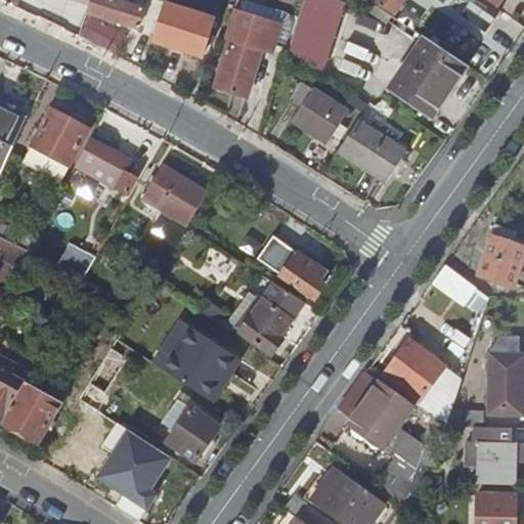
[(126,0),(89,0),(86,13),(135,28),(134,32),(142,34),(146,19),(142,17),(146,8),(125,2),(126,0)]
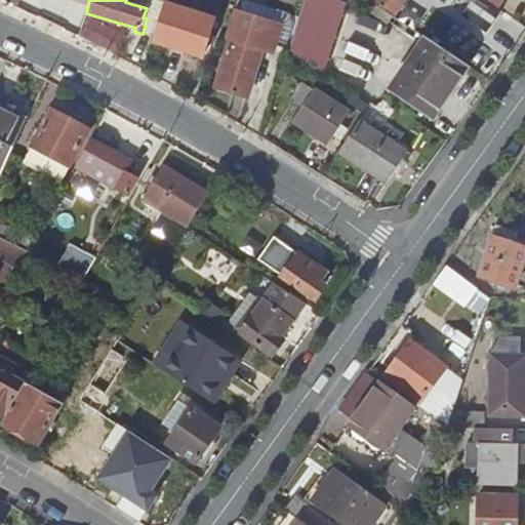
[(347,3),(339,0),(305,0),(289,51),(321,72),(332,42),(341,44),(347,26),(339,23),(347,3)]
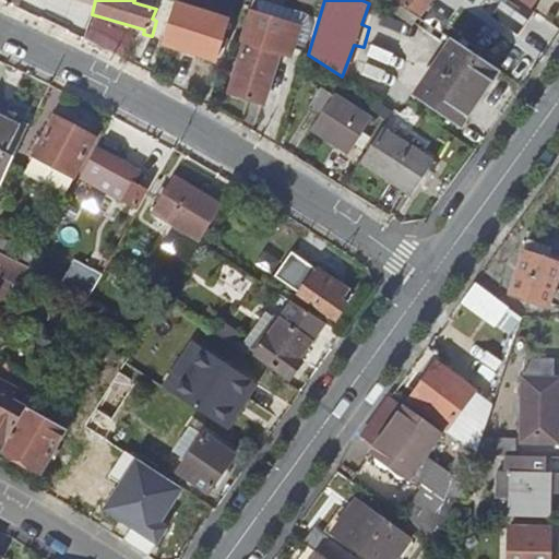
[(396,0),(395,3),(419,19),(432,0),(396,0)]
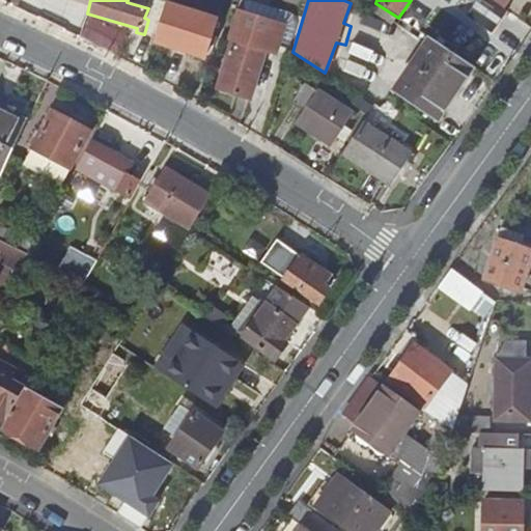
[(513,16),(512,15),(506,10),(492,0),(488,0),(481,12),(504,29),(513,16)]
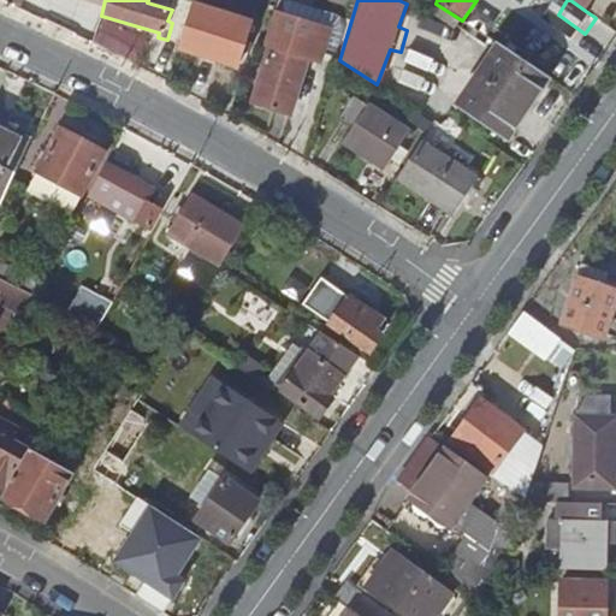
[(570,0),(587,12),(596,0),(570,0)]
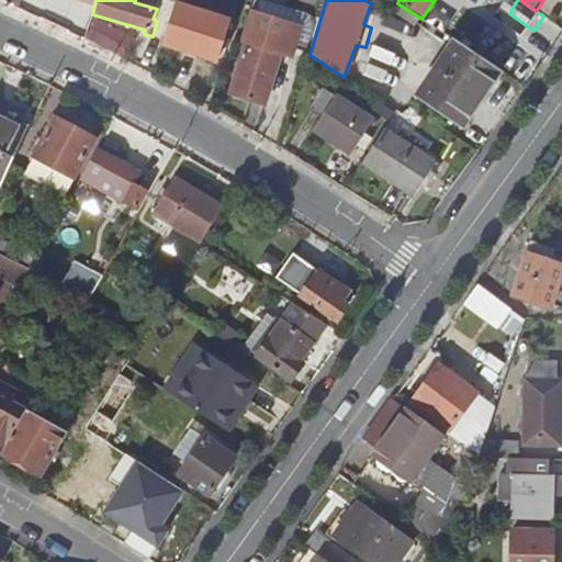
[(176,2),(163,45),(217,62),(231,20),(176,2)]
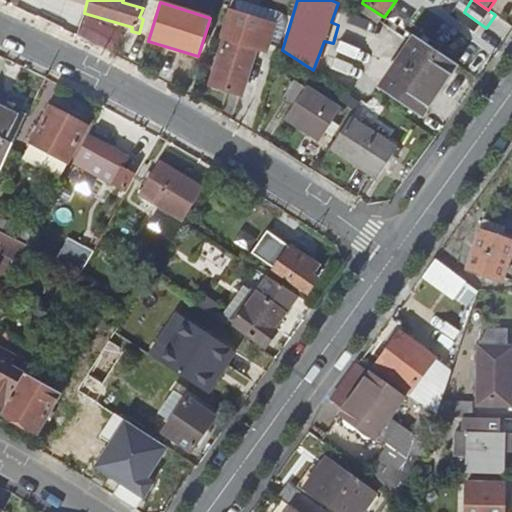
[(313,70),(331,81),(358,12),(338,3),(331,22),(338,25),(333,43),(324,41),(313,70)]
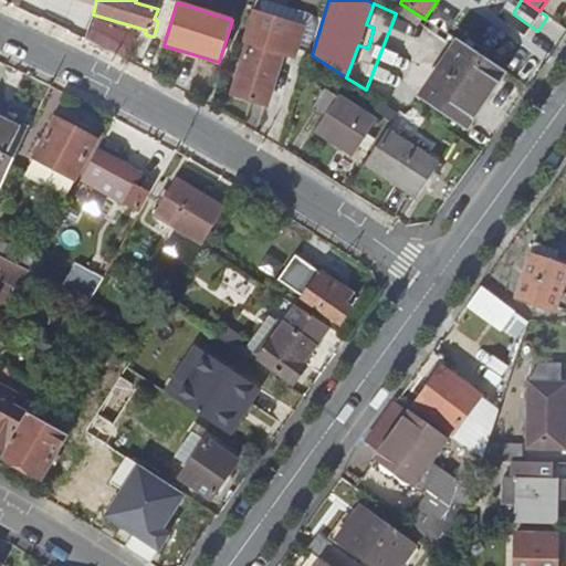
[(258,16),(233,96),(270,107),(285,55),(294,59),(303,30),(258,16)]
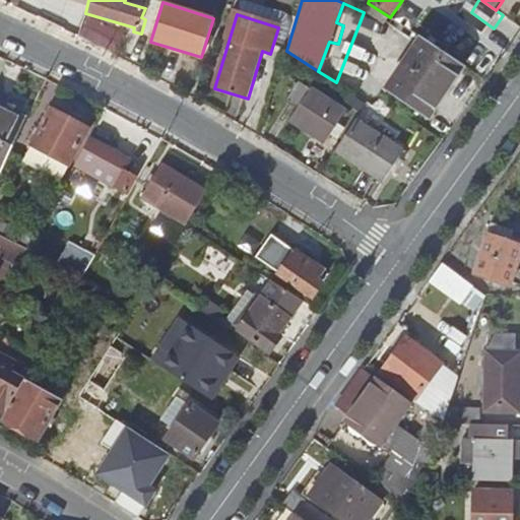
[(462,65),(425,40),(389,93),(427,118),(462,65)]
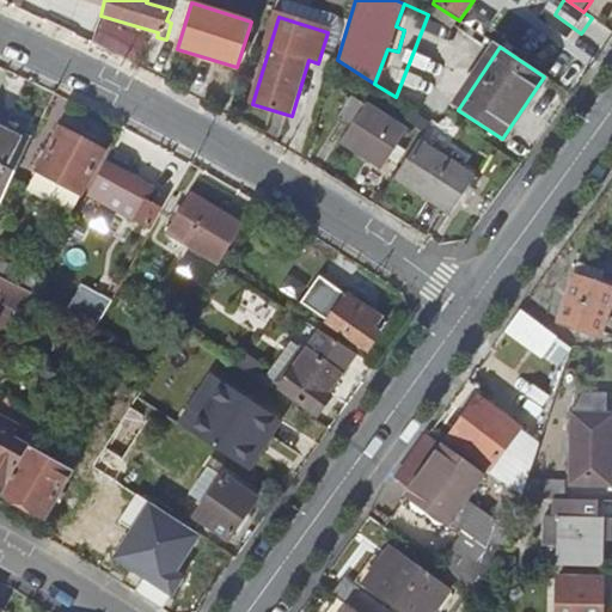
[(341,139),(384,166),(407,130),(352,95),(334,118),(349,127),(341,139)]
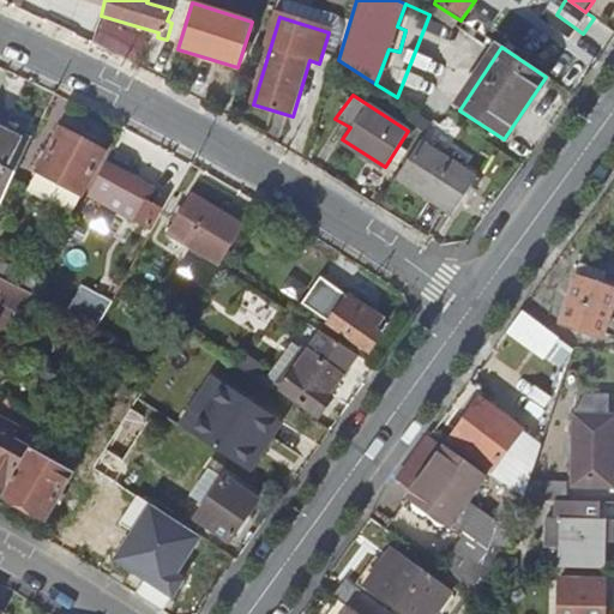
[(0,203),(1,204),(31,143),(0,130),(0,203)]
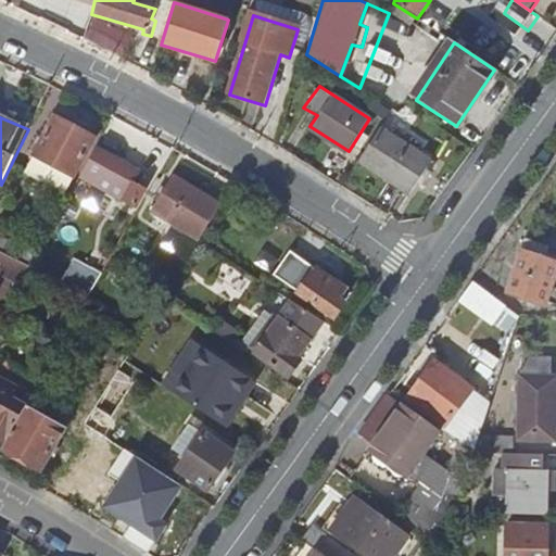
[(53,117),(35,156),(73,177),(95,139),(53,117)]
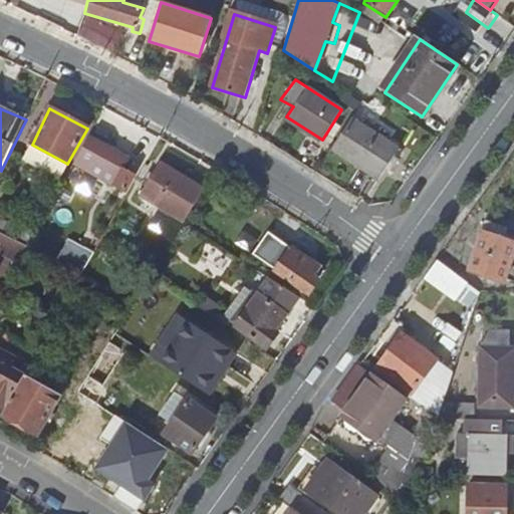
[(352,116),(332,148),(380,179),(401,148),(352,116)]
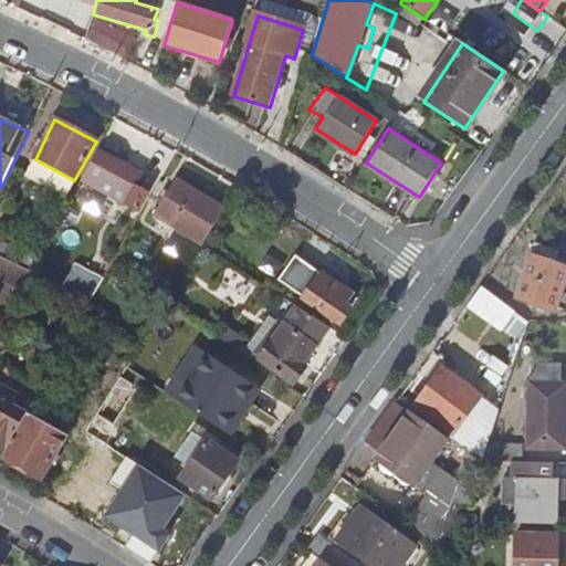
[(163,177),(178,150),(165,143),(149,169),(163,177)]
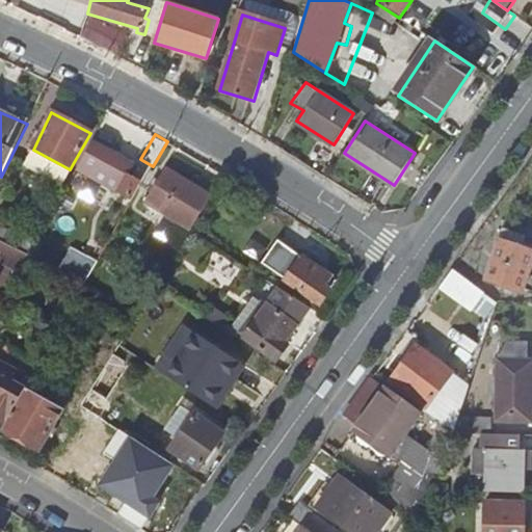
[(91,141),(77,169),(130,197),(140,180),(129,173),(134,163),(91,141)]
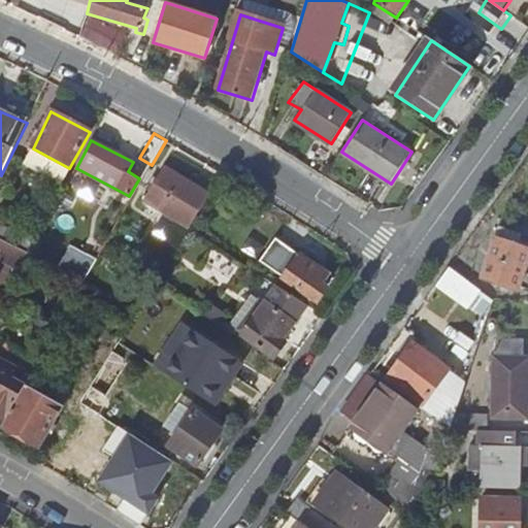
[(145,201),(189,228),(208,197),(164,169),(145,201)]
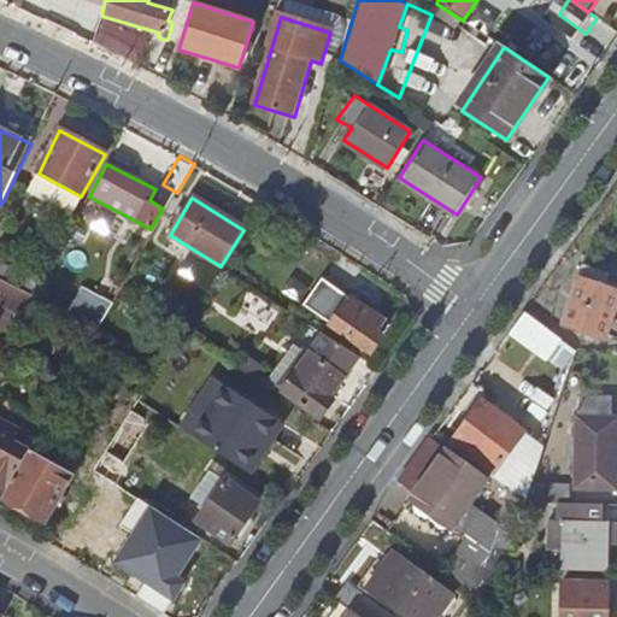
[(586,263),(565,321),(609,335),(616,310),(616,287),(606,285),(611,270),(586,263)]
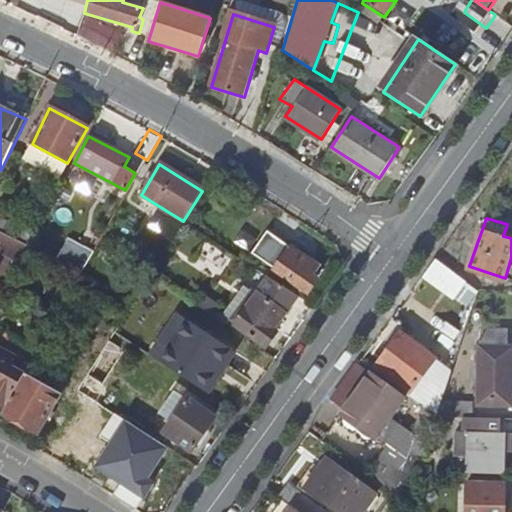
[(7,234),(31,246),(35,237),(12,226),(7,234)]
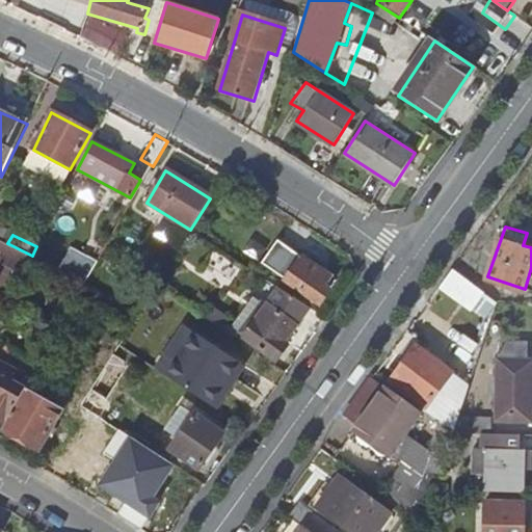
[(330,274),(278,239),(262,262),(320,302),(330,288),(323,284),(330,274)]
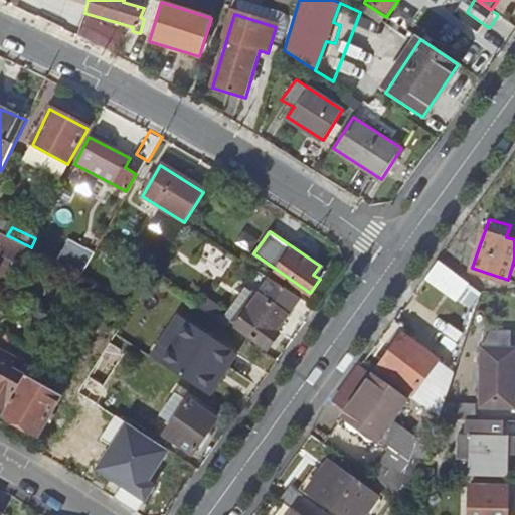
[(2,233),(0,232),(0,253),(21,265),(31,247),(7,235),(2,233)]
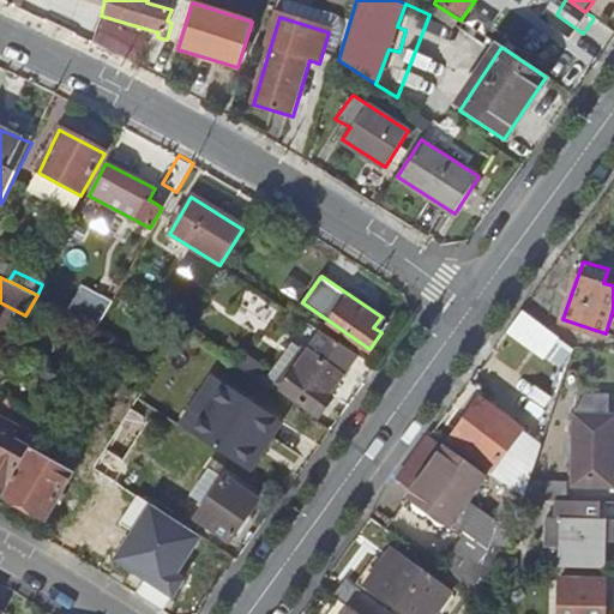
[(101,296),(86,323),(98,329),(113,302),(101,296)]
